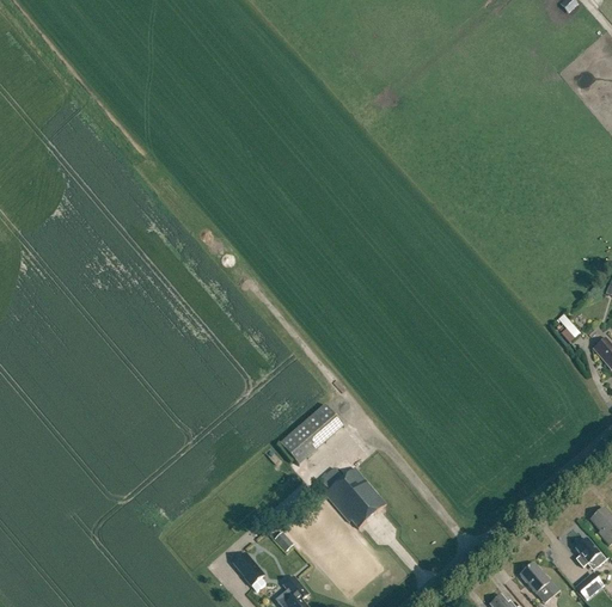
[(567,10),(577,2),(575,0),(562,0),(561,1),(567,10)]
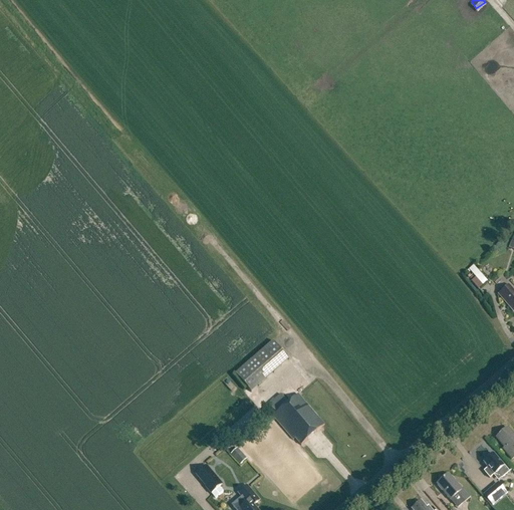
[(484,276),(472,263),(467,267),(479,281),(484,276)]
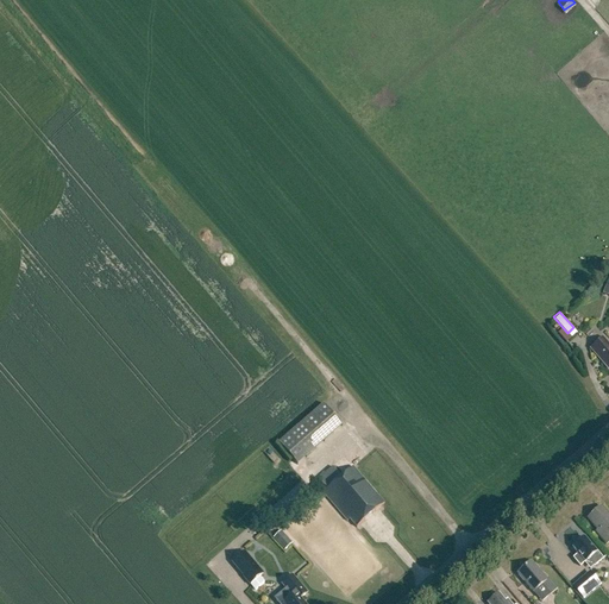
[(608,365),(608,343),(602,334),(590,345),(608,366),(608,365)]
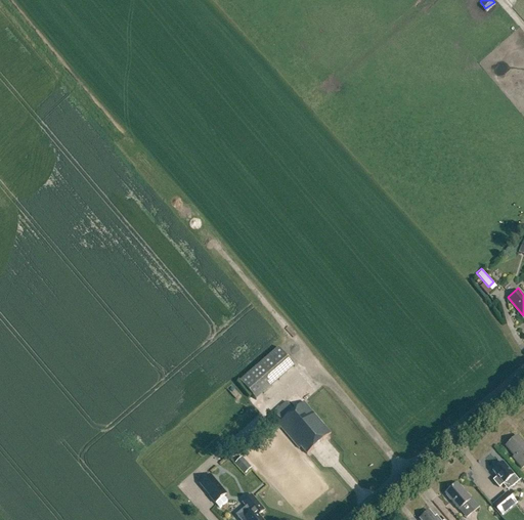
[(239,379),(256,397),(295,363),(278,345),(239,379)]
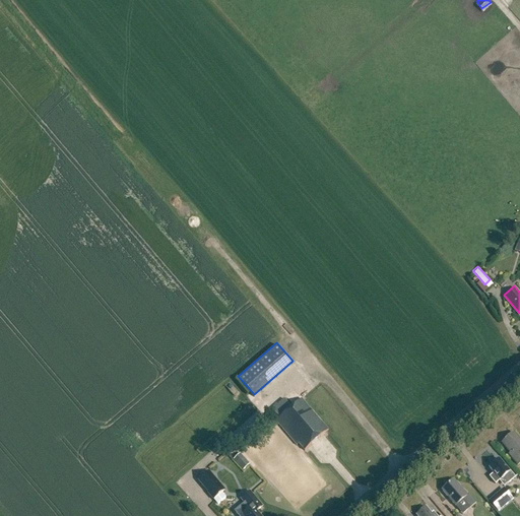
[(302,396),(291,404),(284,396),(272,406),(279,415),(276,417),(297,442),(299,441),(305,448),(328,427),(302,396)]
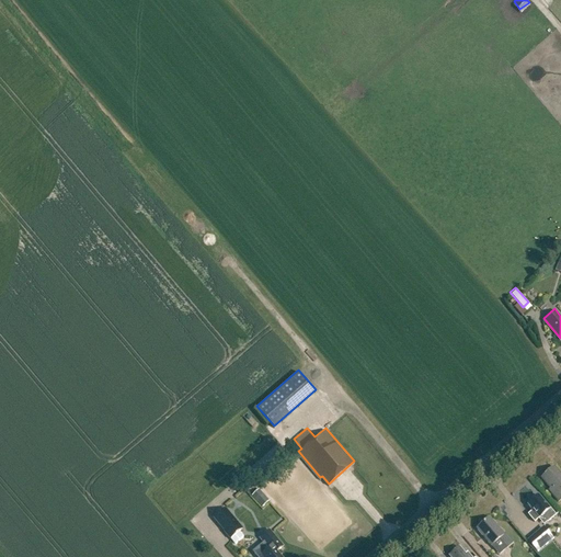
[(560,496),(560,472),(553,464),(541,475),(550,486),(549,487),(559,499),(560,496)]
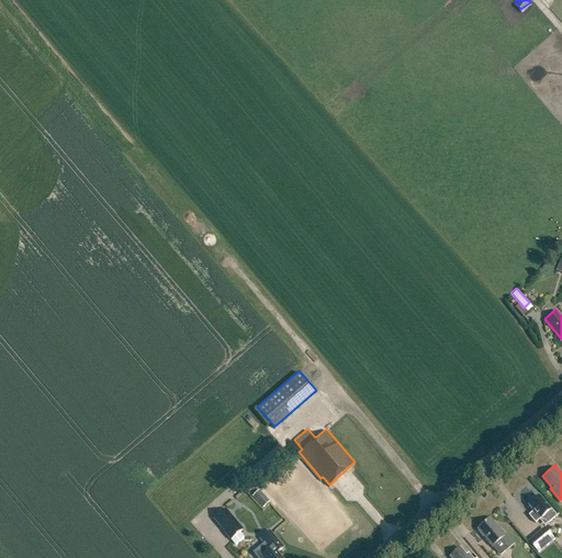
[(250,493),(261,504),(268,498),(258,487),(250,493)]
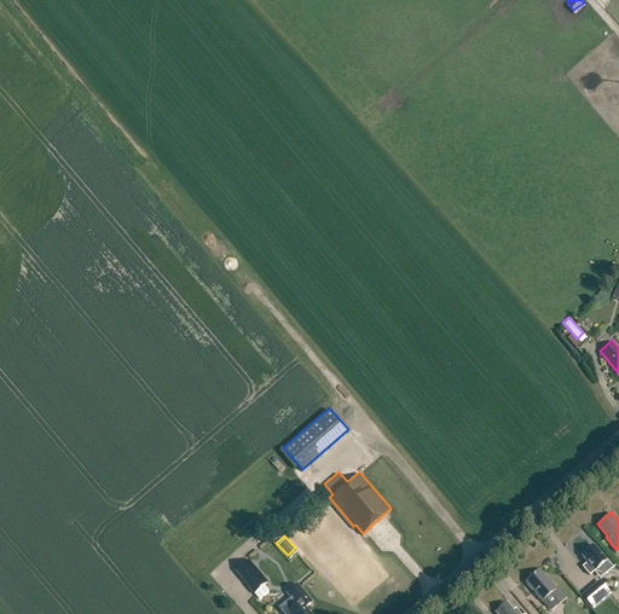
[(583,563),(590,572),(595,567),(595,568),(599,565),(603,572),(613,565),(607,557),(606,557),(594,543),(582,552),(588,560),(583,563)]
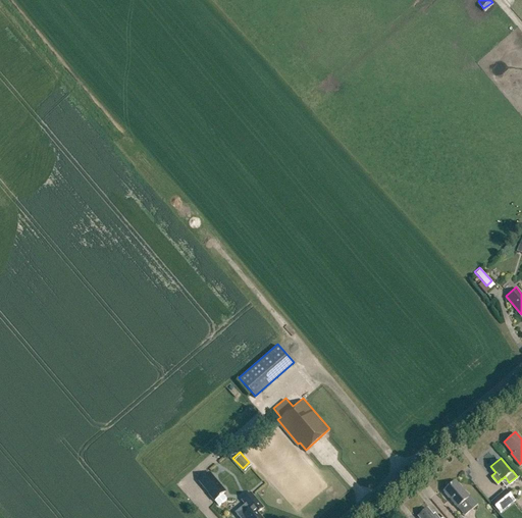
[(225,488),(209,470),(199,479),(208,491),(214,499),(218,504),(226,496),(222,491),(225,488)]
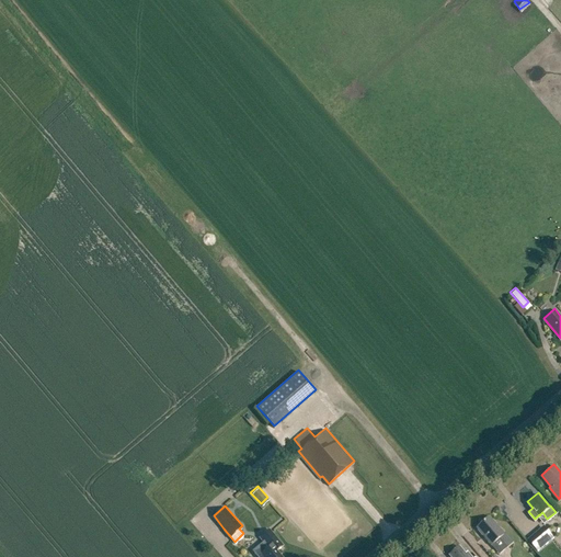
[(499,536),(506,545),(513,540),(505,530),(503,531),(490,514),(477,525),(491,543),(499,536)]
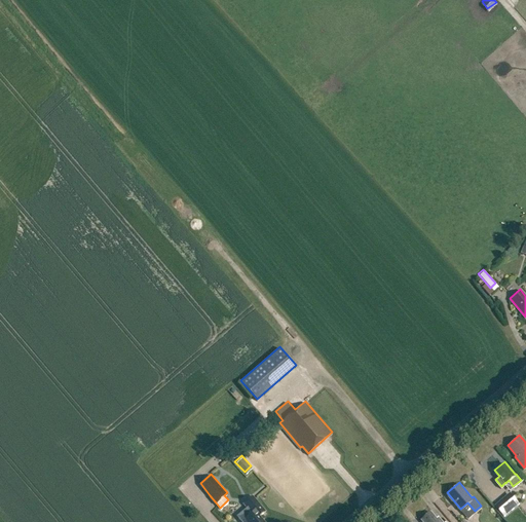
[(511,492),(496,505),(503,514),(518,501),(511,492)]
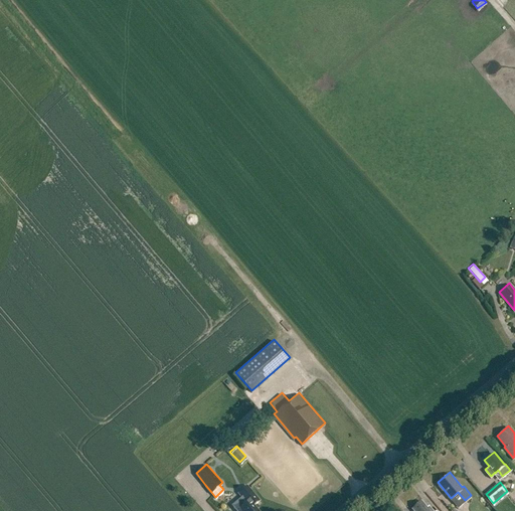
[(238,510),(259,510),(260,510),(253,503),(260,499),(247,484),(238,491),(242,496),(233,505),(238,510)]
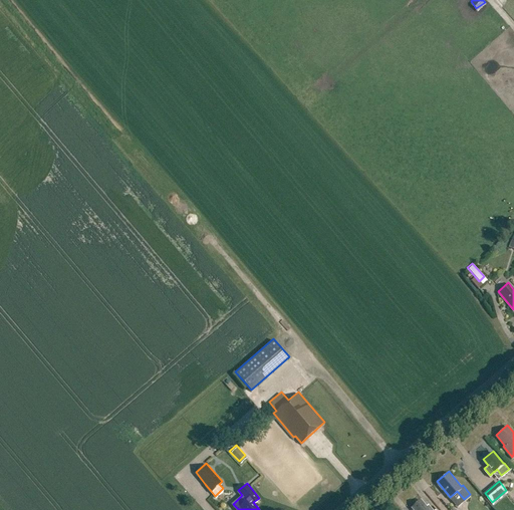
[(433,509),(431,507),(429,508),(421,499),(412,506),(415,509),(433,509)]
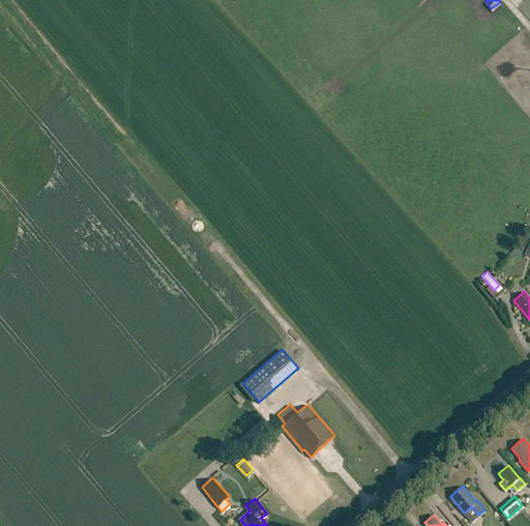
All buildings are outlined.
